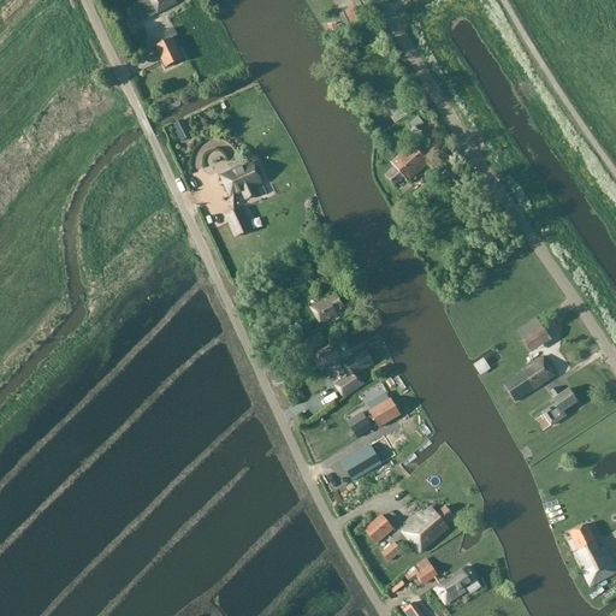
[(146,0),(130,9),(140,25),(177,4),(175,1),(176,0),(146,0)]
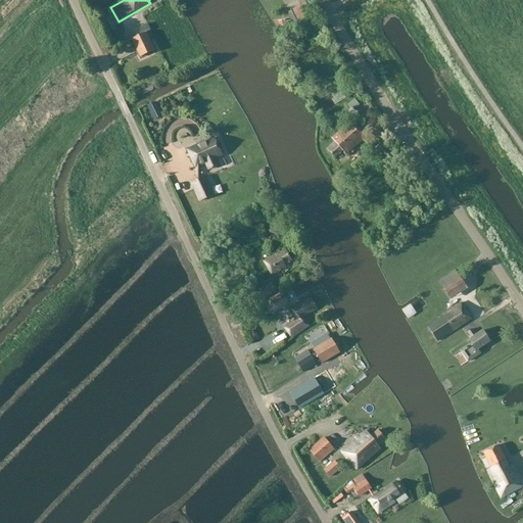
[(306,17),(301,6),(289,12),(294,24),(306,17)]
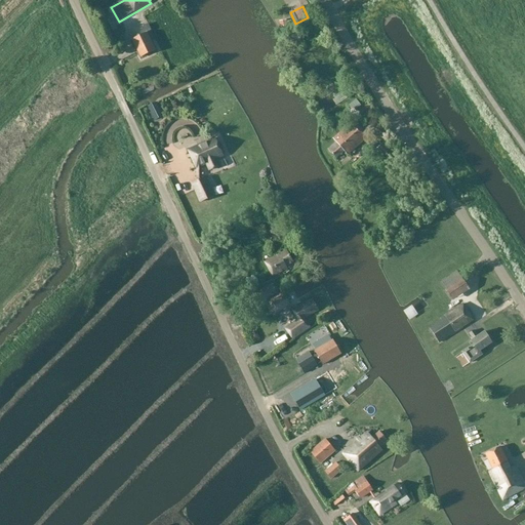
[(147,34),(132,41),(142,58),(156,51),(147,34)]
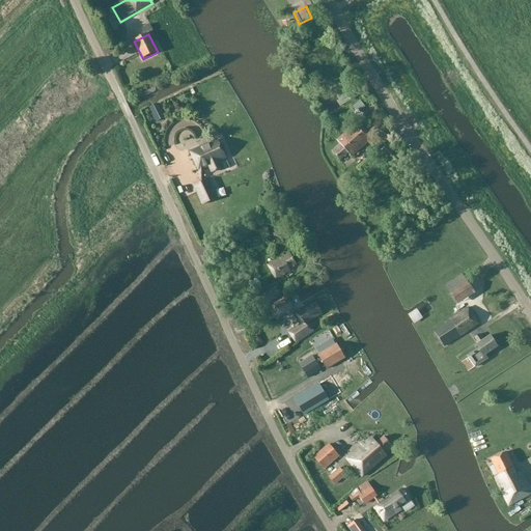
[(360,102),(352,108),(357,114),(365,108),(360,102)]
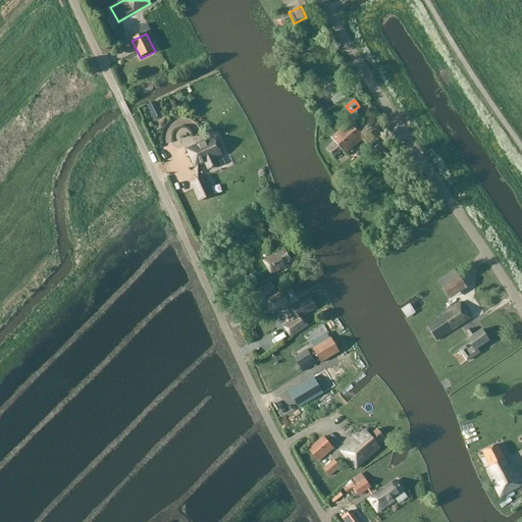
[(147,106),(154,120),(162,116),(155,102),(147,106)]
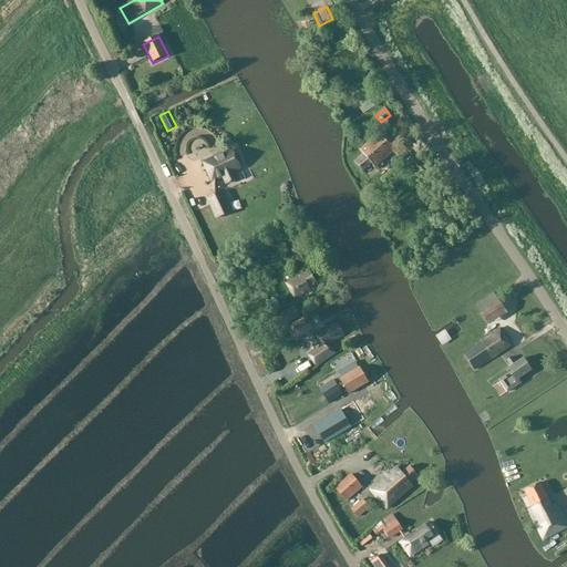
[(364,155),(356,163),(363,172),(372,164),(375,168),(399,147),(384,131),(361,152),(364,155)]
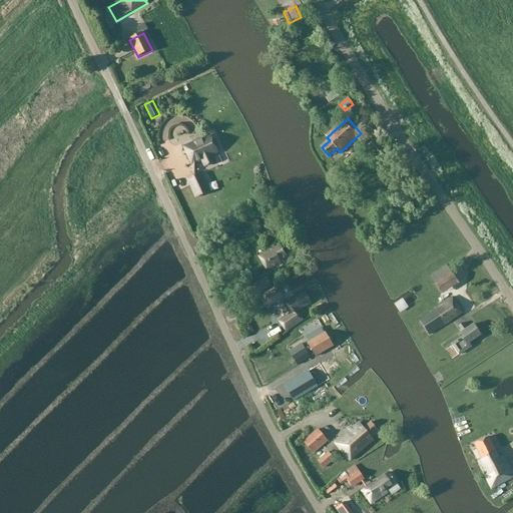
[(212,140),(210,136),(184,147),(192,165),(201,160),(205,167),(214,163),(211,156),(218,153),(216,148),(218,146),(215,140),(212,140)]
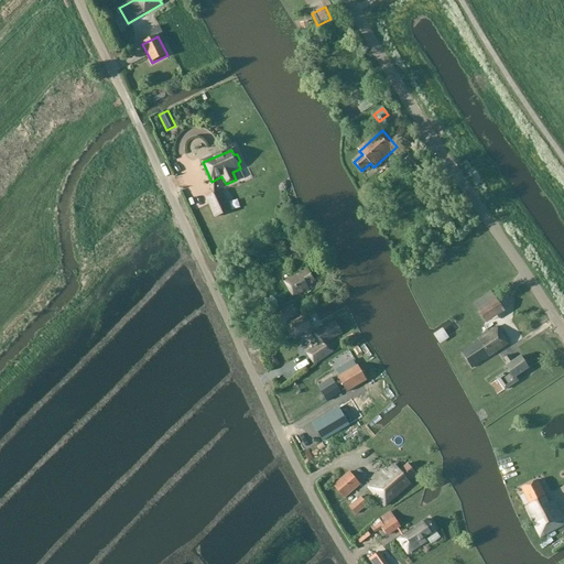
[(414,153),(403,163),(415,176),(425,166),(414,153)]
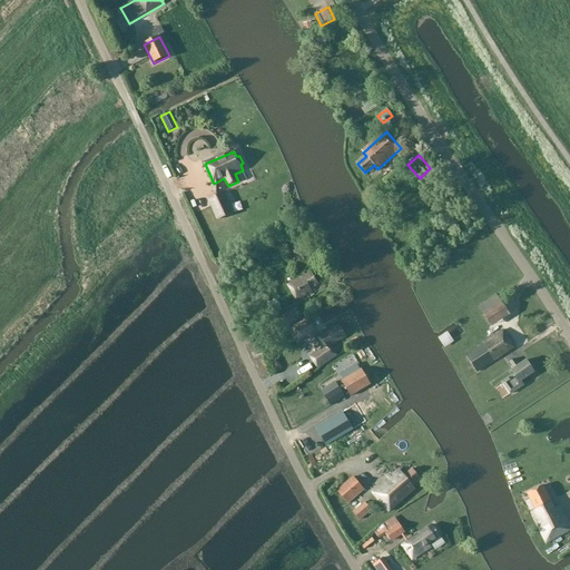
[(209,200),(218,220),(228,216),(219,195),(209,200)]
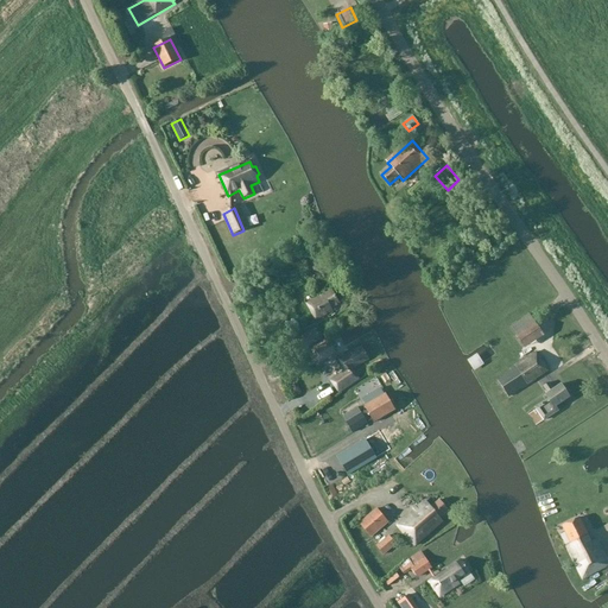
[(331,309),(340,304),(333,292),(308,305),(317,321),(333,311),(331,309)]
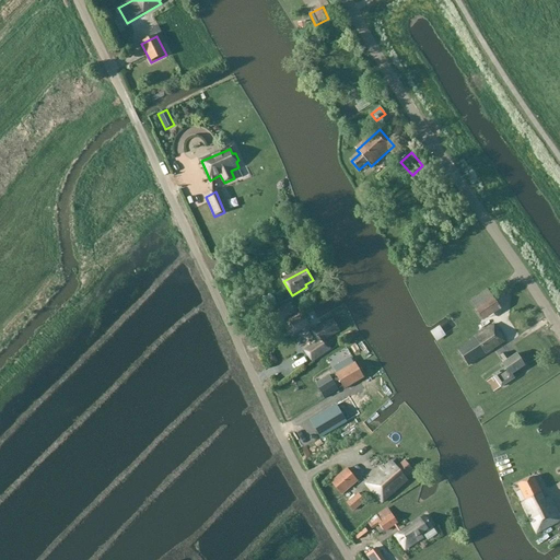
[(500,310),(488,291),(470,303),(482,321),(500,310)]
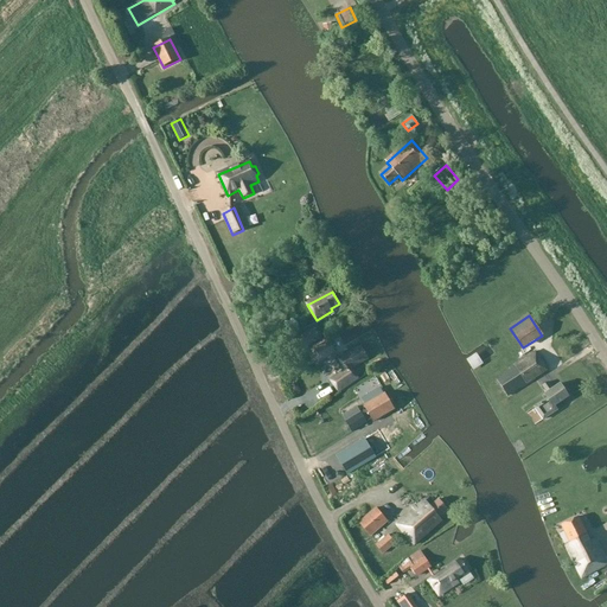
[(305,349),(323,339),(315,328),(299,338),(305,349)]
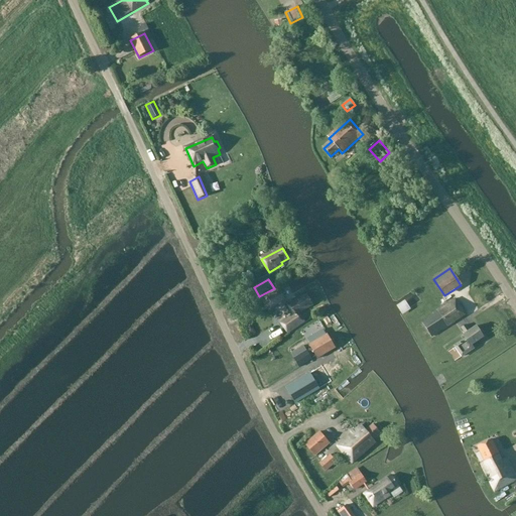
[(270,309),(285,301),(279,289),(264,298),(270,309)]
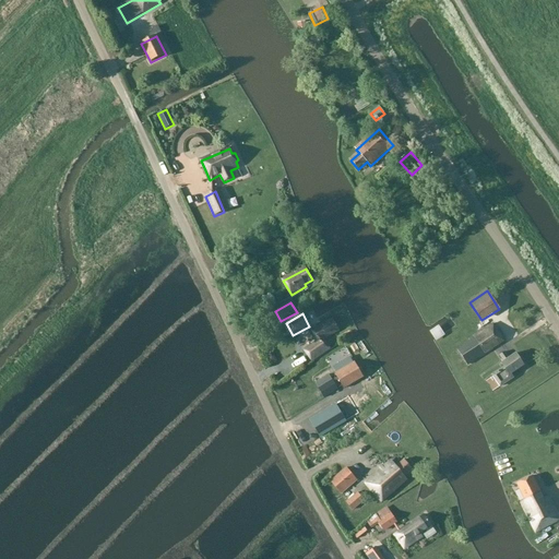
[(307,354),(312,363),(331,349),(323,340),(340,332),(333,319),(311,331),(319,344),(311,349),(312,351),(307,354)]
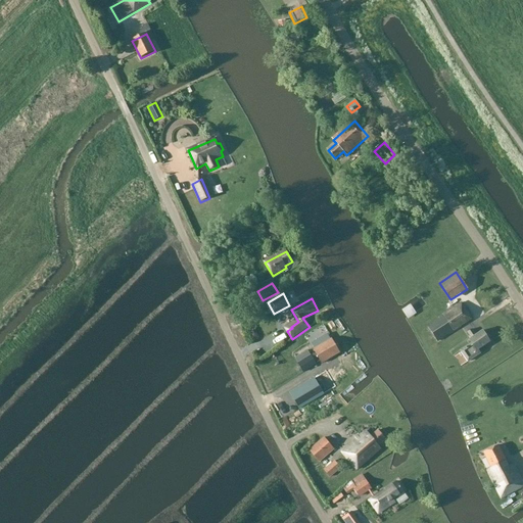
[(439,319),(439,320),(428,328),(437,342),(472,319),(462,303),(439,319)]
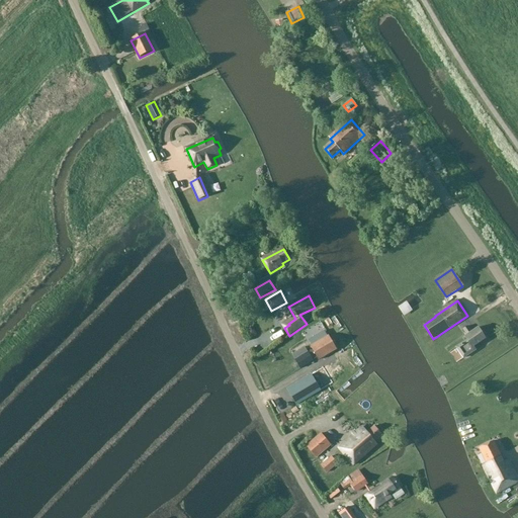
[(467,327),(463,331),(466,336),(464,338),(466,341),(456,348),(463,359),(477,350),(473,347),(486,339),(479,328),(471,333),(467,327)]
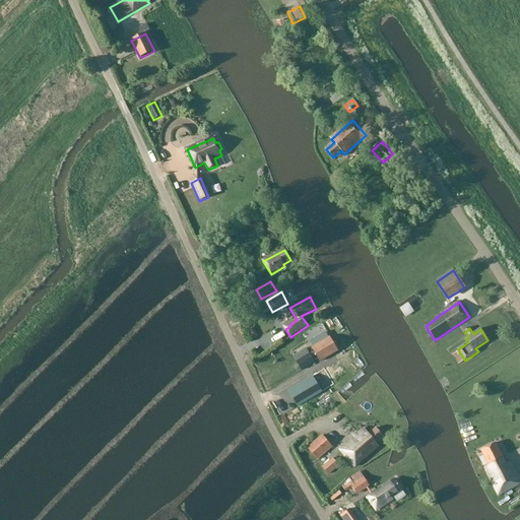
[(330,338),(312,348),(320,363),(338,351),(330,338)]
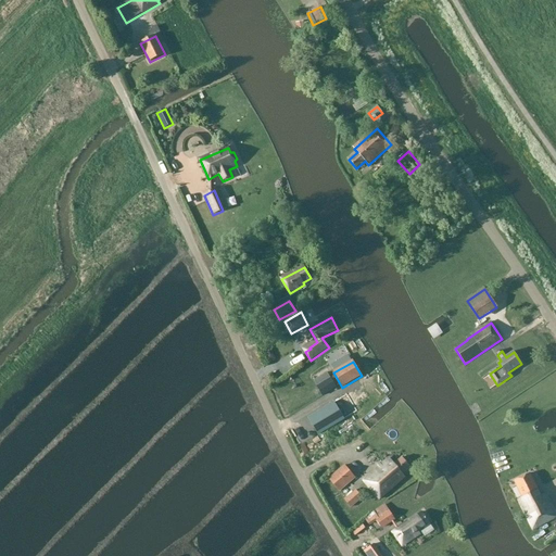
[(314,381),(317,387),(330,379),(327,374),(314,381)]
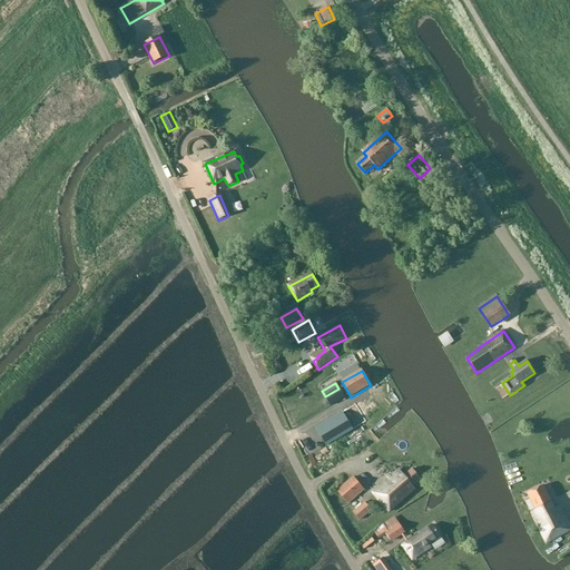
[(338,389),(325,396),(331,408),(345,399),(340,389),(338,389)]
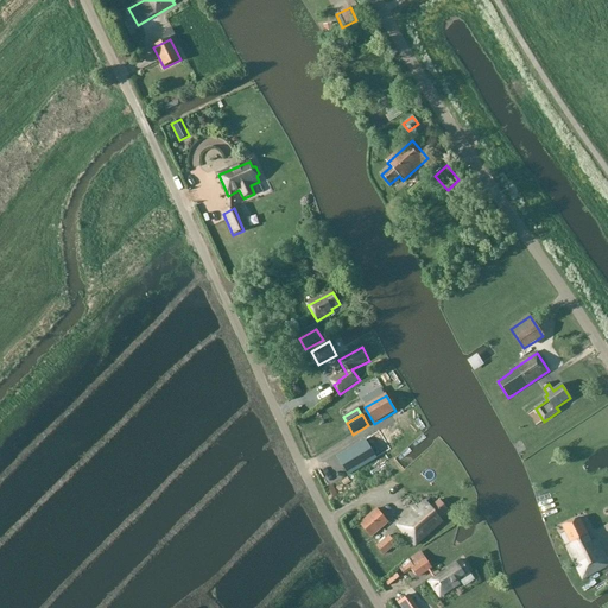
[(394,420),(372,431),(380,445),(401,435),(394,420)]
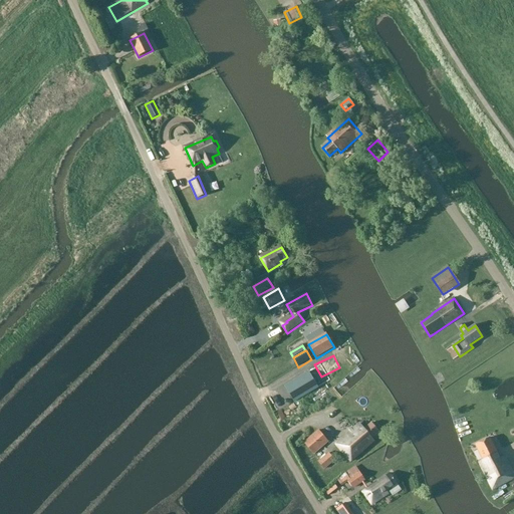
[(294,403),(318,389),(308,372),(285,387),(294,403)]
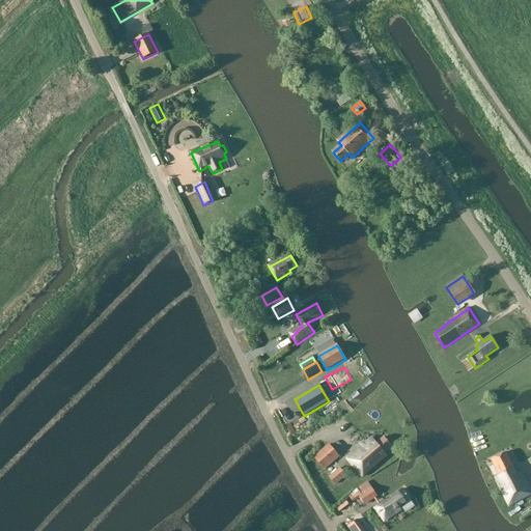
[(376,395),(370,387),(361,394),(367,402),(376,395)]
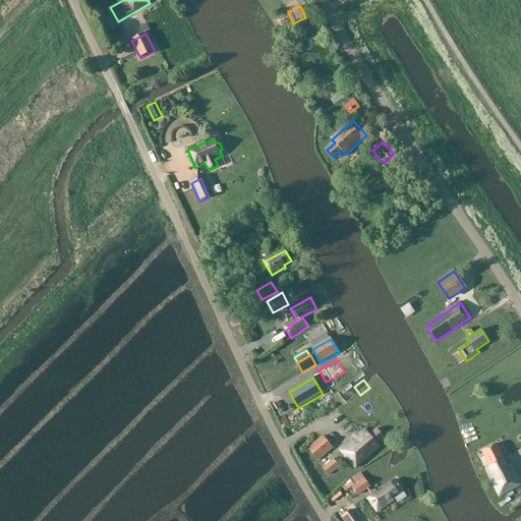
[(341,451),(356,468),(380,449),(377,445),(385,439),(377,429),(369,436),(365,430),(341,451)]
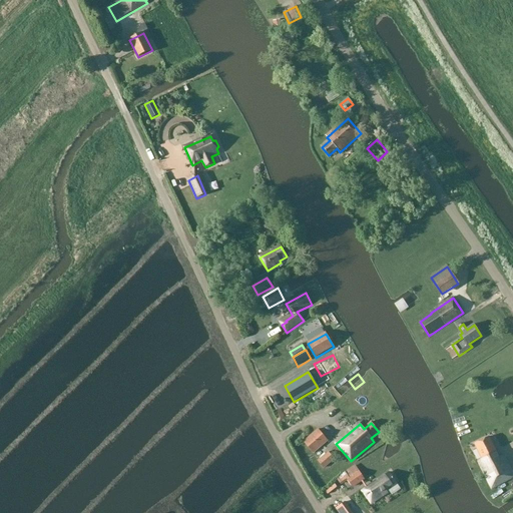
[(318,430),(304,443),(314,454),(328,441),(318,430)]
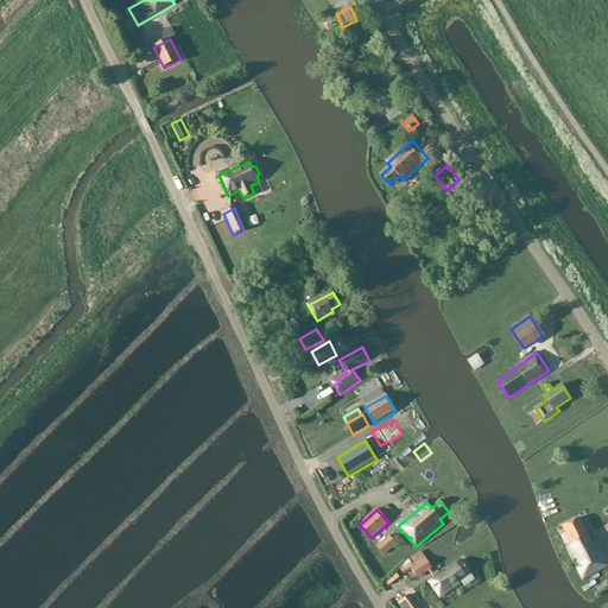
[(583,580),(607,567),(607,563),(596,540),(591,543),(580,519),(562,527),(571,545),(567,546),(583,580)]
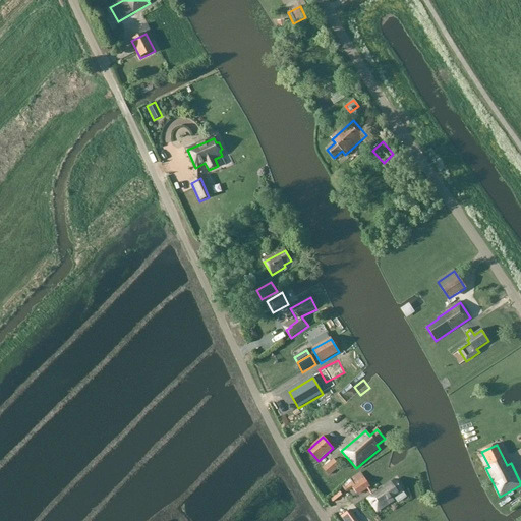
[(340,467),(334,460),(323,469),(329,476),(340,467)]
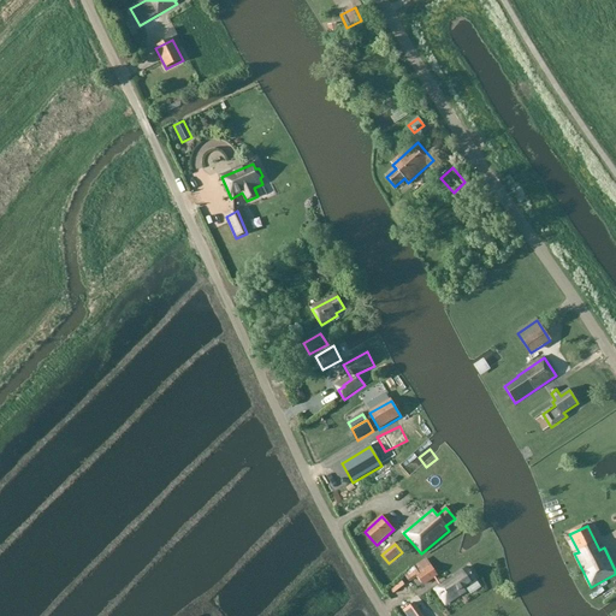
[(438,576),(427,560),(403,575),(409,584),(418,578),(424,587),(438,576)]
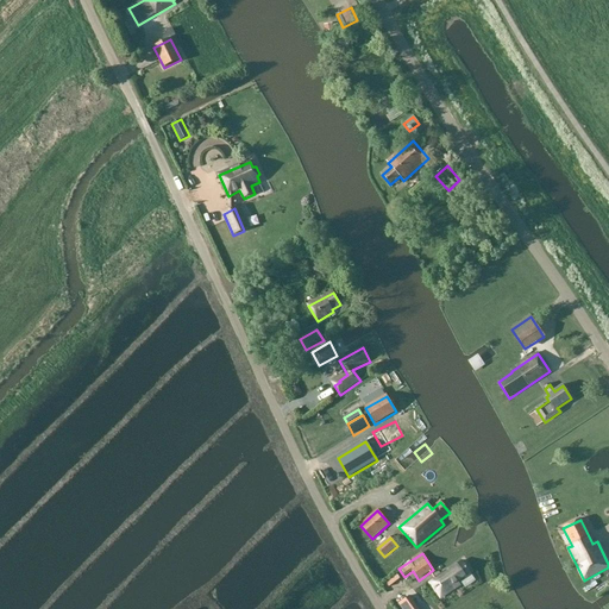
[(471,576),(463,562),(429,584),(440,600),(463,585),(460,583),(471,576)]
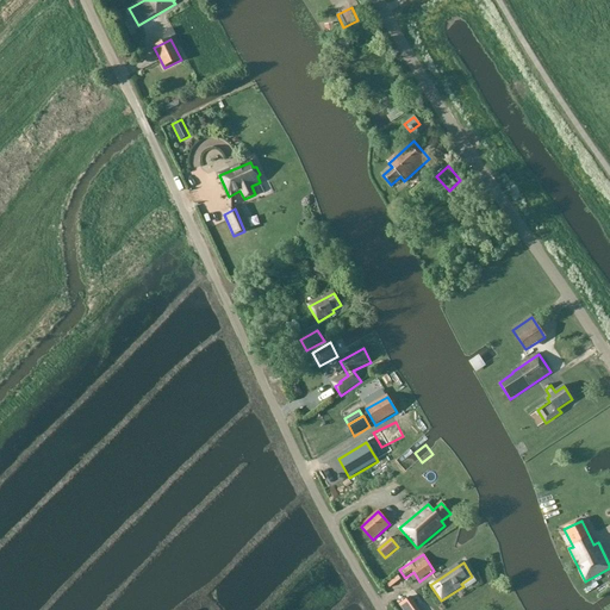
[(400,609),(405,609),(415,603),(408,595),(397,604),(400,609)]
